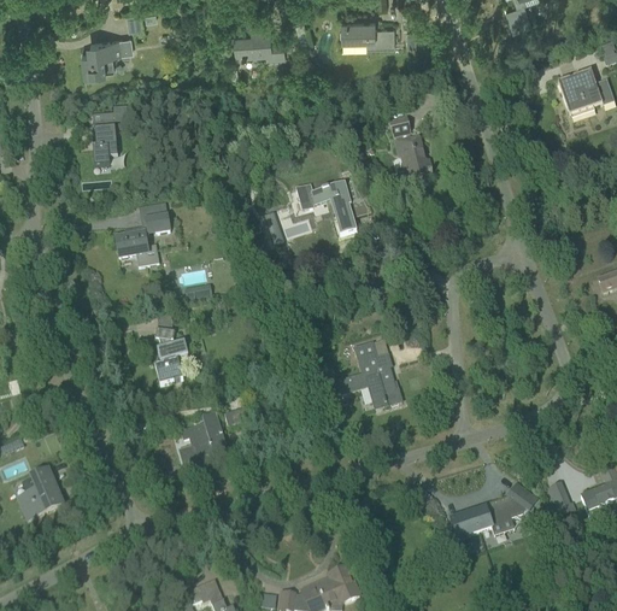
[(521,1),(516,4),(505,7),(512,29),(532,22),(528,12),(524,13),(521,1)]
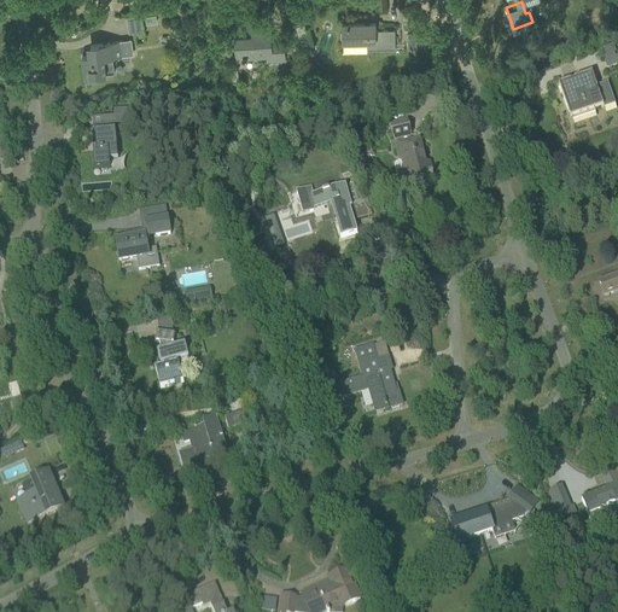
[(157,9),(146,10),(147,18),(158,17),(157,9)]
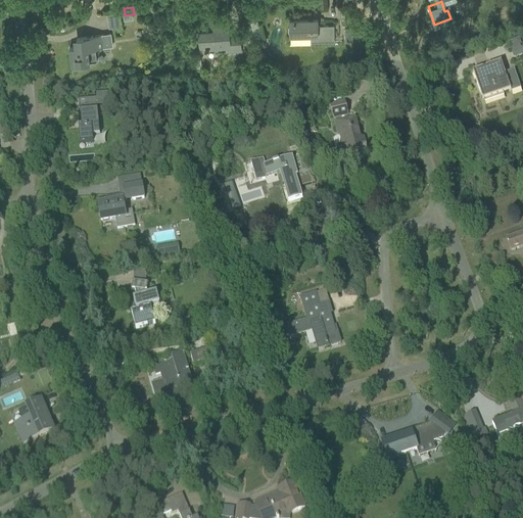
[(106,22),(119,21),(117,8),(106,9),(106,22)]
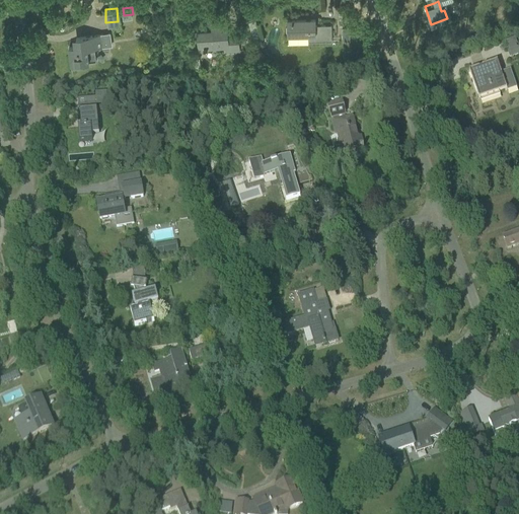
[(287,15),(288,31),(308,30),(308,37),(331,37),(331,20),(315,20),(315,15),(287,15)]
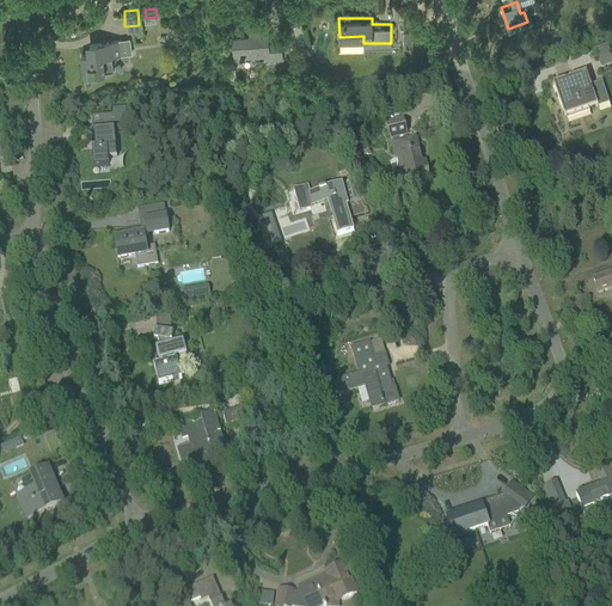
[(232,32),(233,51),(239,51),(239,53),(245,51),(245,50),(269,49),(269,53),(267,53),(267,56),(282,55),(281,37),(268,38),(267,22),(249,23),(250,30),(232,32)]
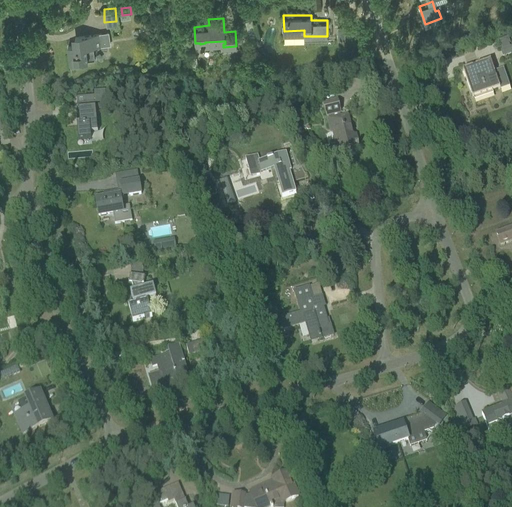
[(75,33),(76,41),(68,42),(69,50),(70,63),(84,61),(84,57),(95,56),(93,43),(110,40),(108,28),(75,33)]
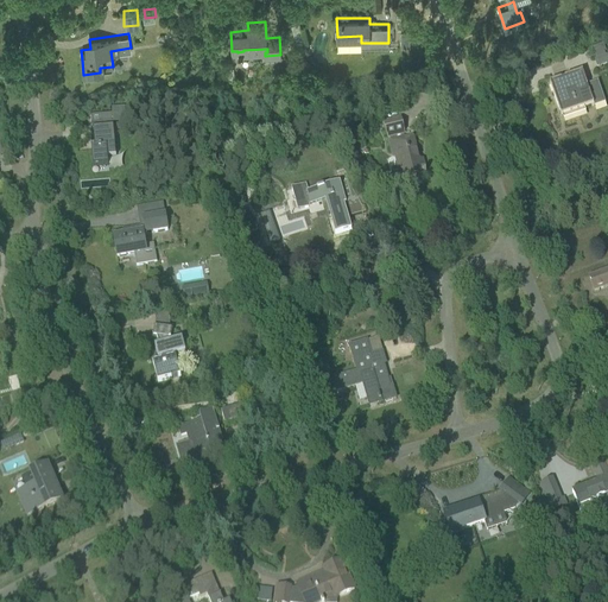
[(549,78),(561,112),(593,101),(594,102),(605,99),(597,77),(587,81),(582,68),(549,78)]
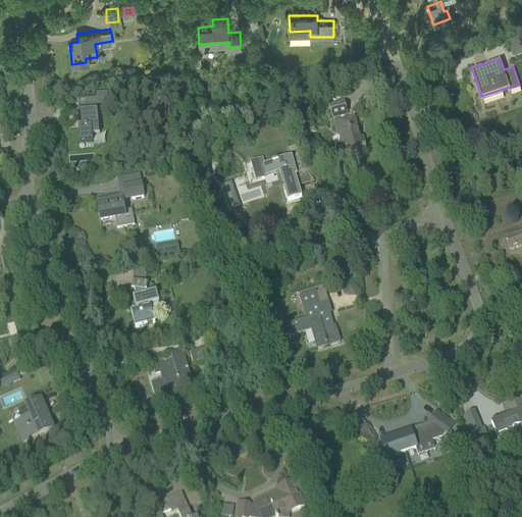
[(96,94),(80,96),(80,103),(107,101),(106,89),(96,89),(96,94)]
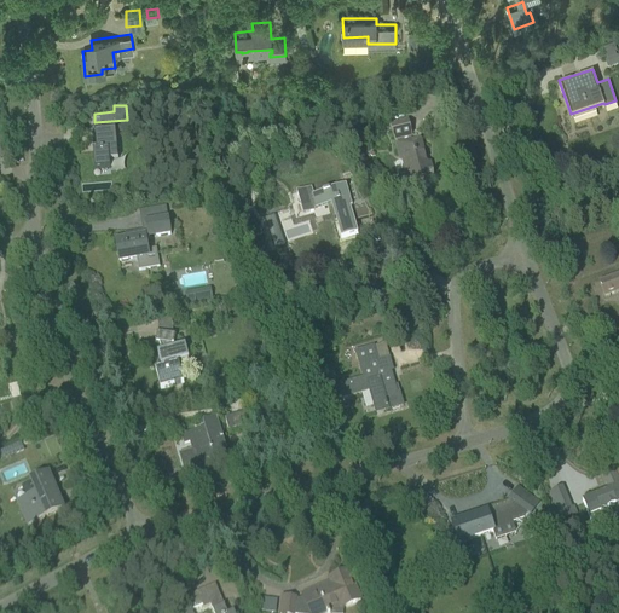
[(408,115),(391,119),(392,123),(395,137),(397,140),(400,155),(403,155),(406,167),(409,177),(416,174),(429,172),(432,171),(429,160),(426,160),(420,134),(410,137),(409,133),(412,132),(409,119),(408,115)]
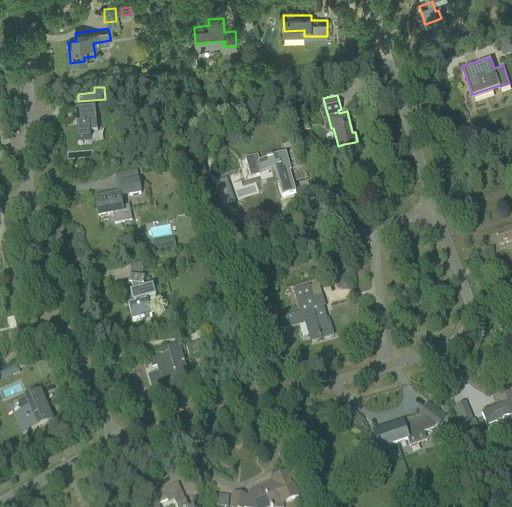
[(95,103),(78,104),(80,120),(77,121),(78,136),(91,135),(90,128),(97,127),(95,103)]
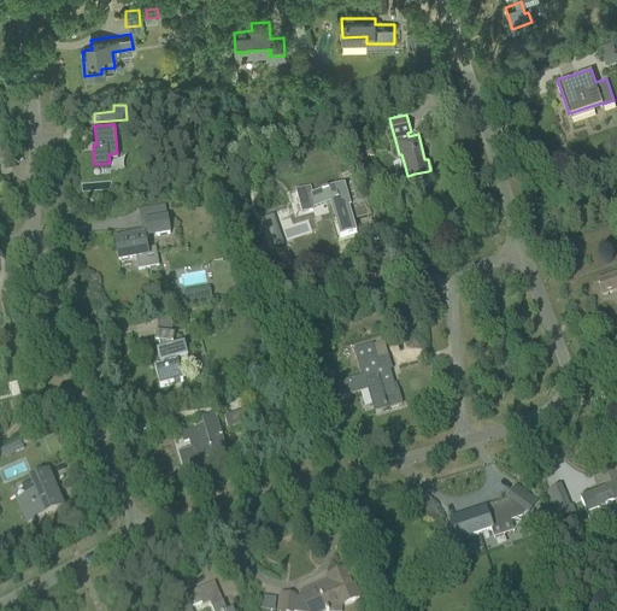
[(322,187),(311,191),(309,182),(297,186),(304,209),(315,205),(313,203),(333,197),(342,231),(356,228),(352,216),(371,210),(353,178),(328,186),(328,184),(322,186),(322,187)]
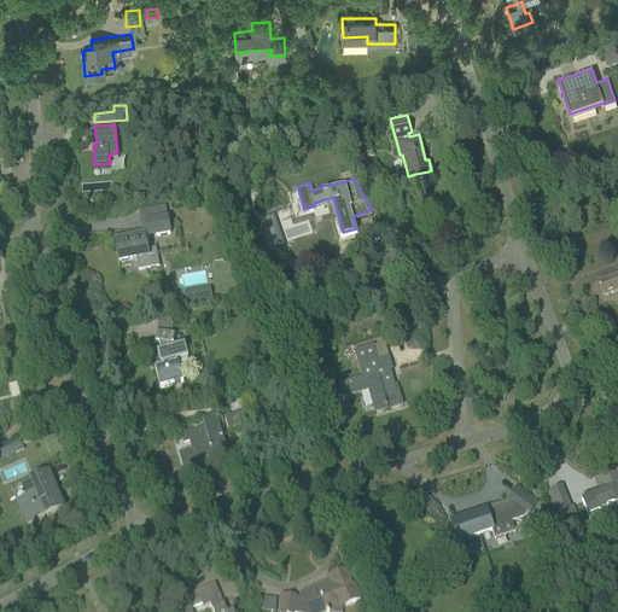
[(143,226),(124,229),(126,234),(115,237),(118,256),(136,254),(138,266),(159,262),(156,243),(147,244),(145,232),(157,231),(157,232),(170,229),(167,210),(164,211),(162,202),(155,203),(157,216),(141,219),(143,226)]
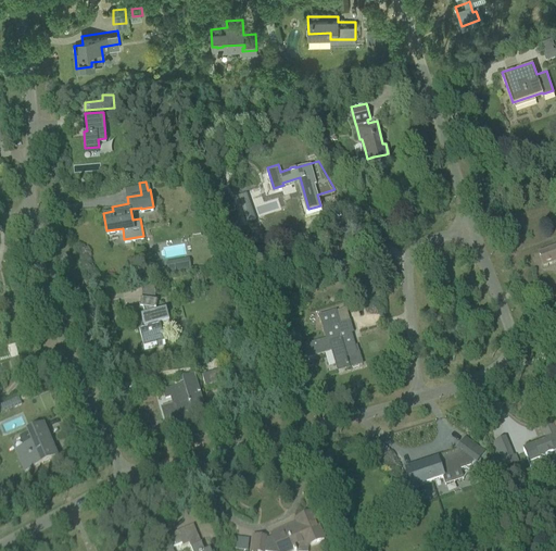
[(249,199),(240,201),(247,221),(255,217),(249,199)]
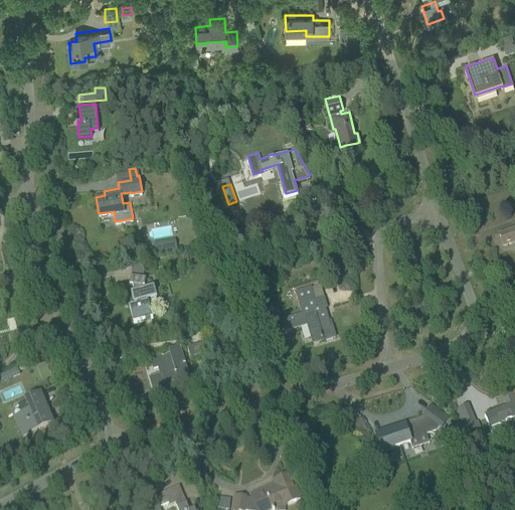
[(514,224),(499,231),(504,242),(514,237),(514,224)]
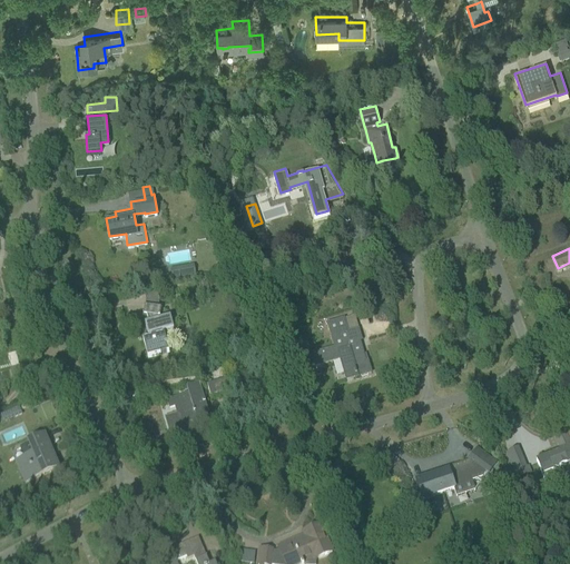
[(148,332),(151,330),(153,333),(143,335),(148,354),(157,350),(157,352),(161,350),(160,350),(169,348),(165,329),(163,329),(161,327),(173,325),(169,315),(159,317),(158,313),(160,314),(161,305),(145,303),(144,312),(147,312),(149,319),(146,320),(148,332)]
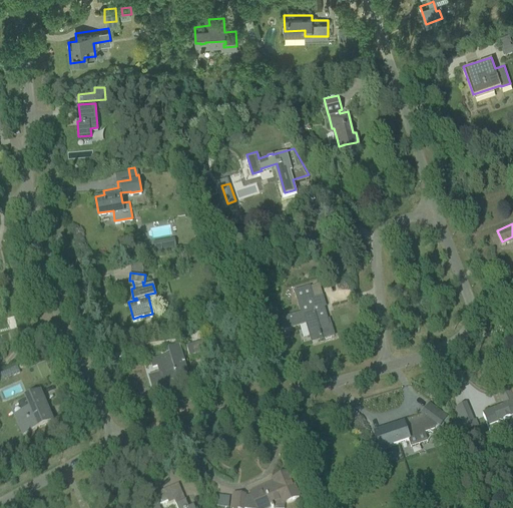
[(294,288),(301,310),(281,316),(284,327),(306,320),(309,333),(319,330),(320,334),(321,334),(321,336),(334,332),(329,316),(327,316),(324,304),(326,303),(319,281),(310,284),(310,283),(294,288)]
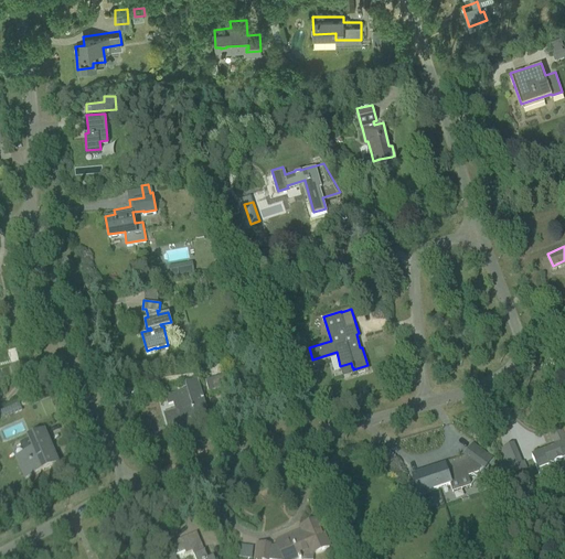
[(228,383),(225,371),(205,376),(209,388),(228,383)]
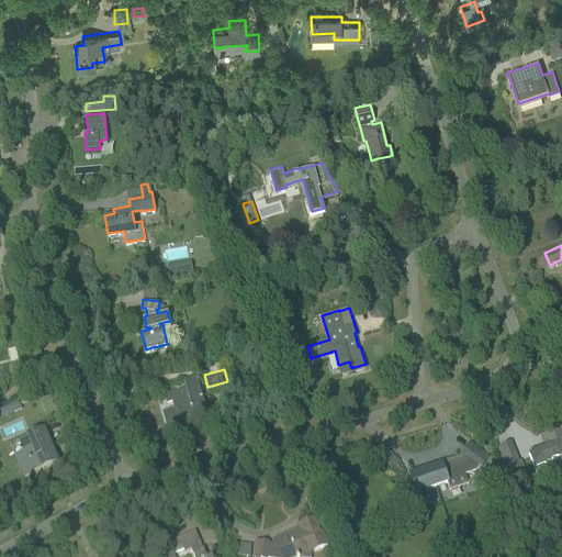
[(167,399),(172,397),(175,404),(164,409),(169,426),(186,421),(183,414),(194,411),(194,409),(205,405),(202,394),(202,392),(201,392),(197,376),(184,380),(187,385),(165,391),(167,399)]
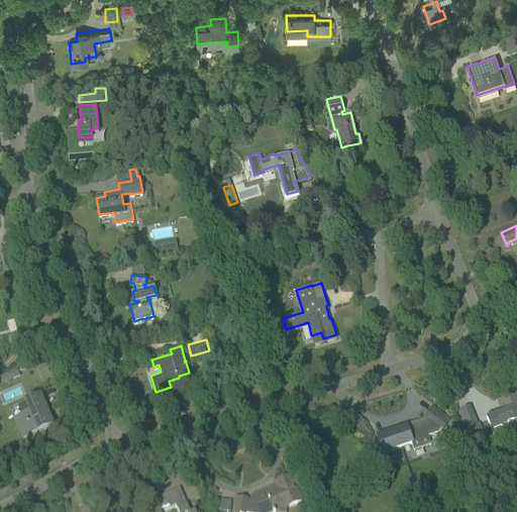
[(9,370),(1,373),(3,380),(12,376),(9,370)]
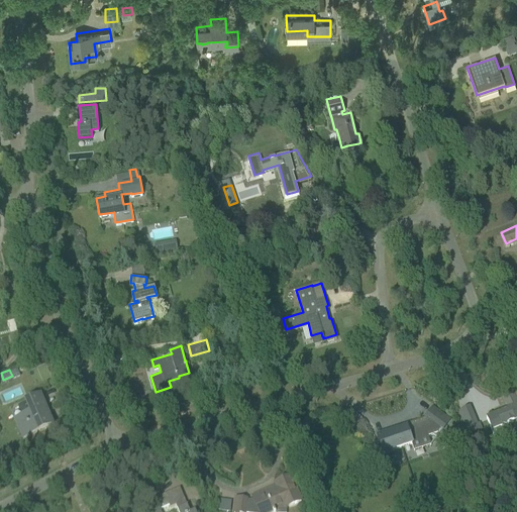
[(506,389),(509,397),(505,399),(508,405),(507,406),(506,405),(503,406),(503,407),(486,414),(492,427),(513,418),(516,426),(516,386),(516,385),(506,389)]
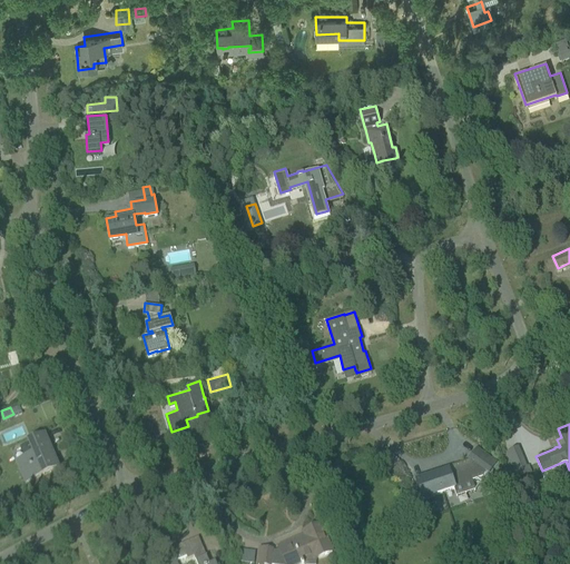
[(43,432),(29,437),(33,449),(17,456),(27,478),(58,465),(43,432)]
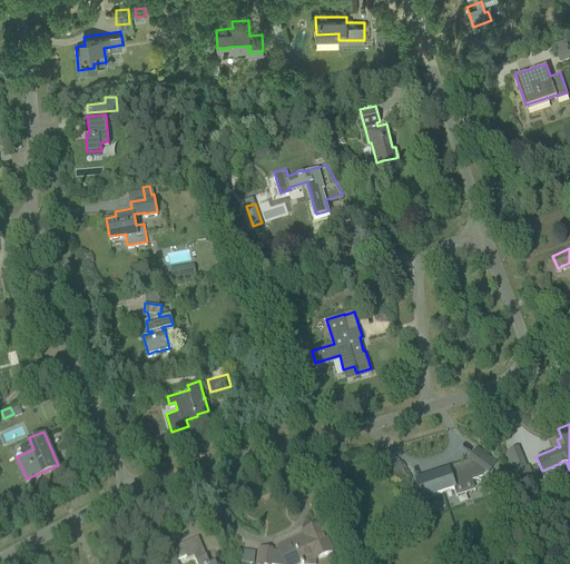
[(497,458),(487,452),(478,445),(469,456),(485,468),(488,471),(497,458)]
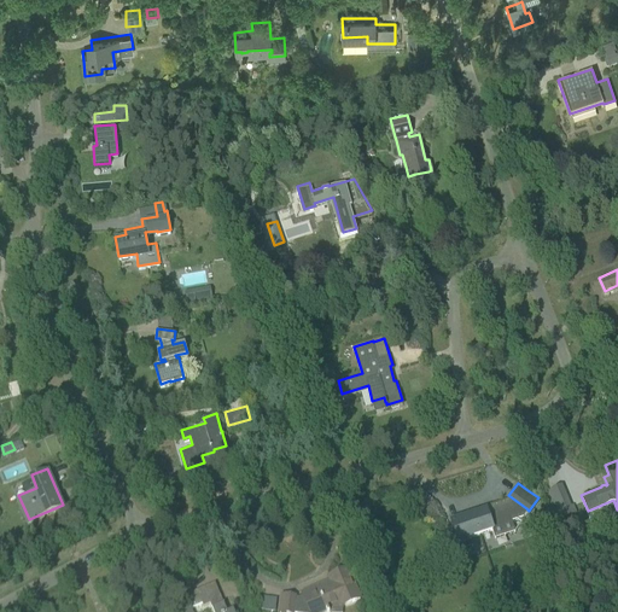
[(484,507),(452,518),(455,530),(455,532),(456,532),(458,535),(459,541),(471,537),(471,536),(470,534),(490,526),(491,526),(495,535),(516,528),(512,517),(523,513),(526,508),(519,503),(508,495),(484,503),(485,507),(484,507)]
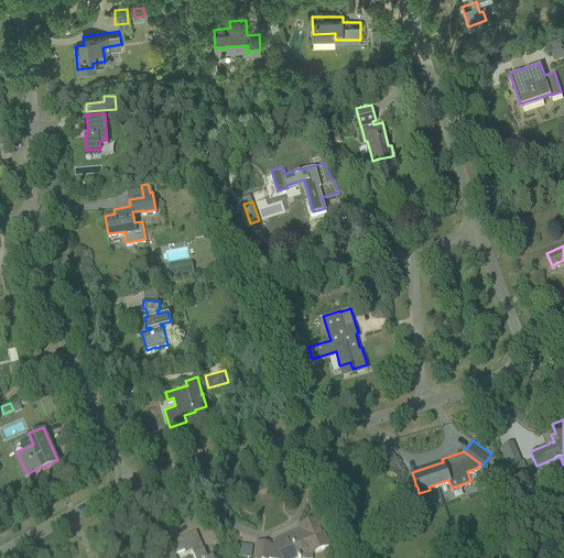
[(519,452),(507,458),(511,470),(525,465),(523,457),(521,458),(519,452)]
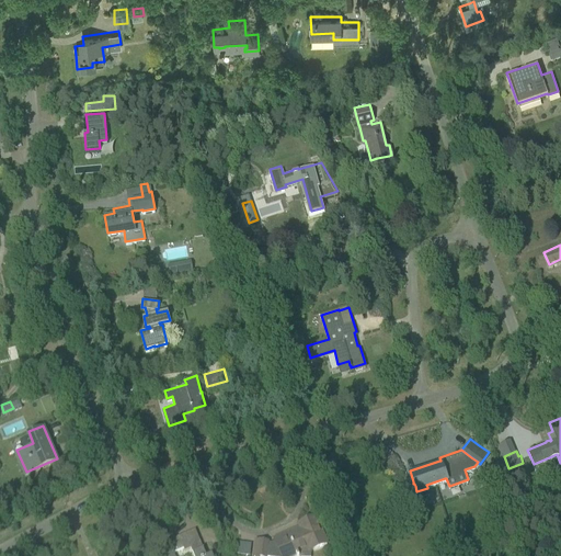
[(267,539),(255,536),(254,552),(266,554),(281,555),(285,555),(296,552),(297,554),(298,554),(312,554),(312,545),(327,540),(315,513),(299,520),(301,526),(290,531),(289,529),(274,535),(276,541),(271,542),(267,542),(267,539)]
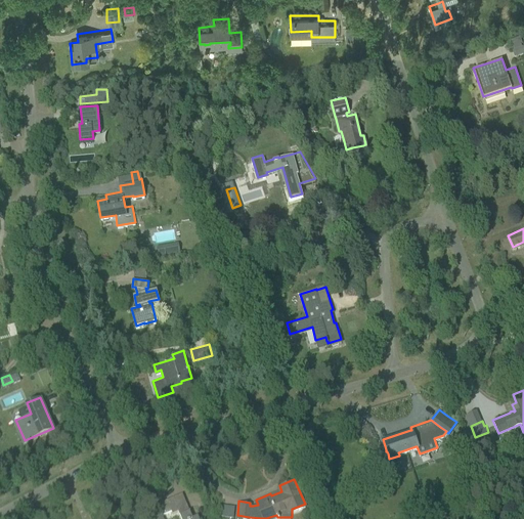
[(151,516),(153,518),(200,518),(198,514),(192,516),(182,490),(161,500),(166,510),(171,508),(172,511),(178,508),(182,518),(164,518),(162,512),(151,516)]
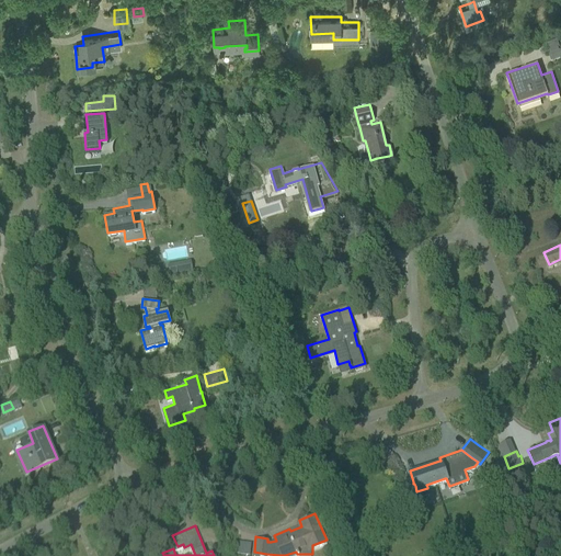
[(249,551),(249,539),(238,539),(237,551),(249,551)]
